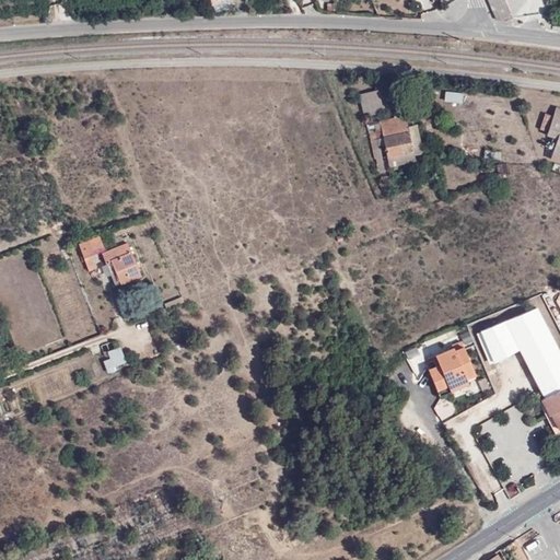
[(487,0),(497,21),(503,21),(511,18),(503,0),(487,0)]
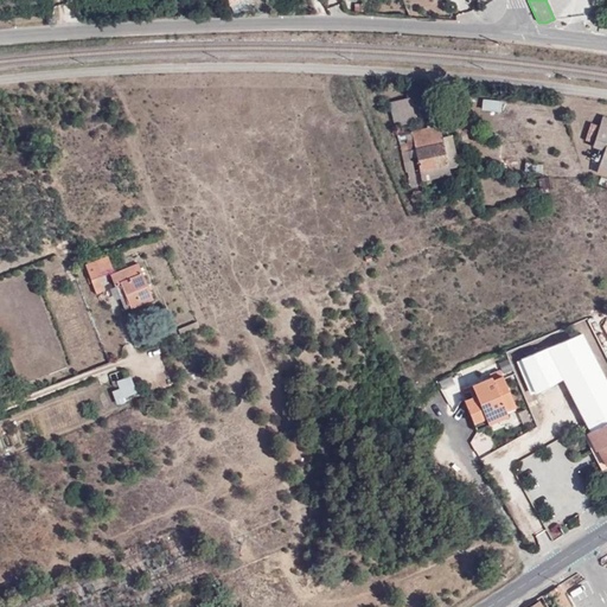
[(395,131),(415,126),(409,100),(388,103),(395,131)]
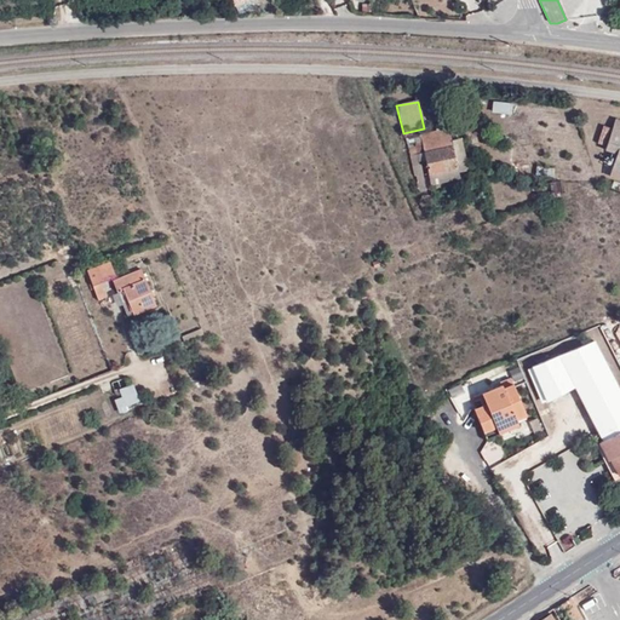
[(493,103),(492,114),(511,115),(512,105),(493,103)]
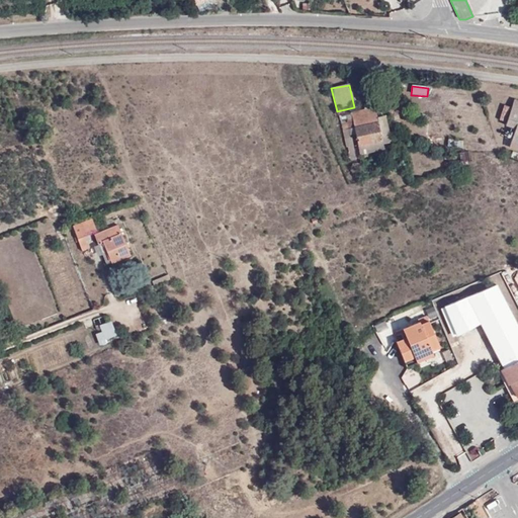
[(517,103),(513,101),(505,127),(515,131),(509,148),(517,151),(517,103)]
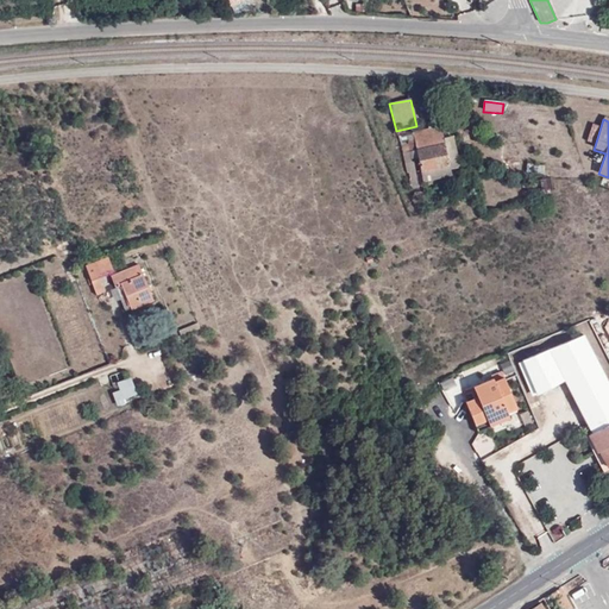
[(427,125),(429,132),(407,137),(412,159),(419,158),(421,173),(449,167),(449,170),(457,168),(451,140),(444,142),(440,123),(427,125)]
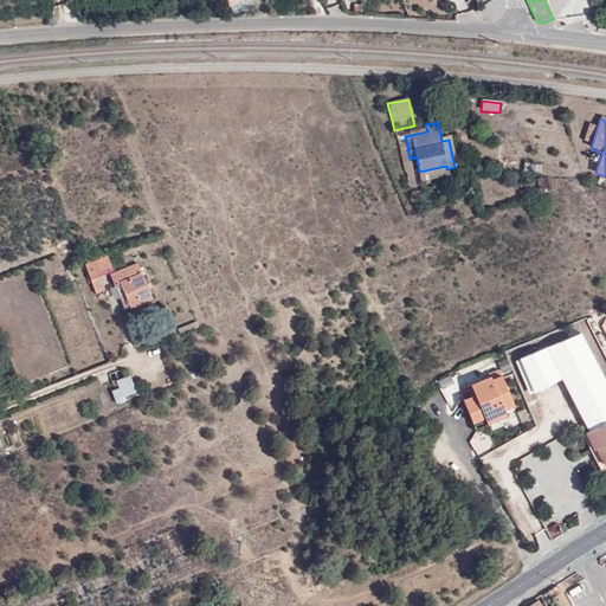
[(408,159),(410,159),(405,136),(397,139),(401,160),(408,159)]
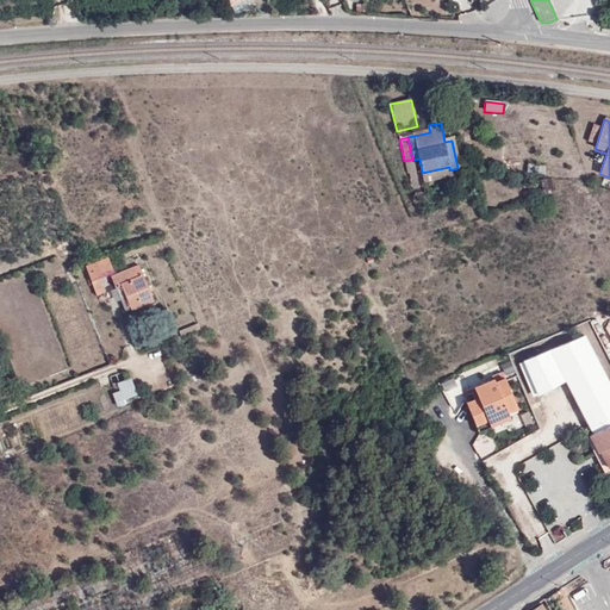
[(35,147),(27,149),(31,159),(38,156),(35,147)]
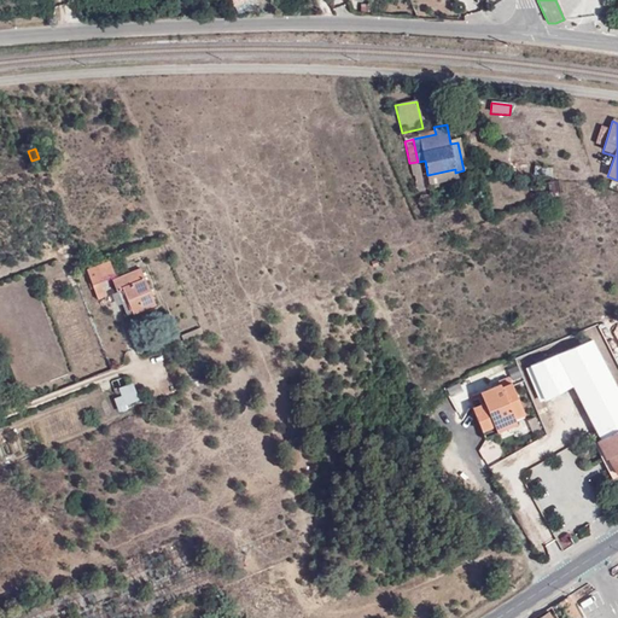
[(417,165),(417,162),(409,163),(412,178),(414,178),(421,175),(419,164),(417,165)]
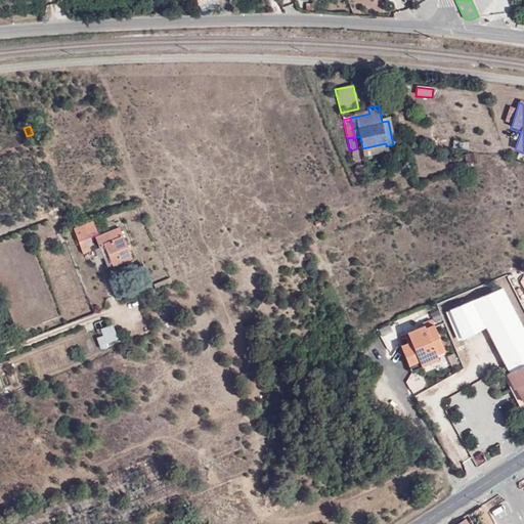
[(364,157),(388,151),(386,146),(386,143),(362,148),(364,157)]
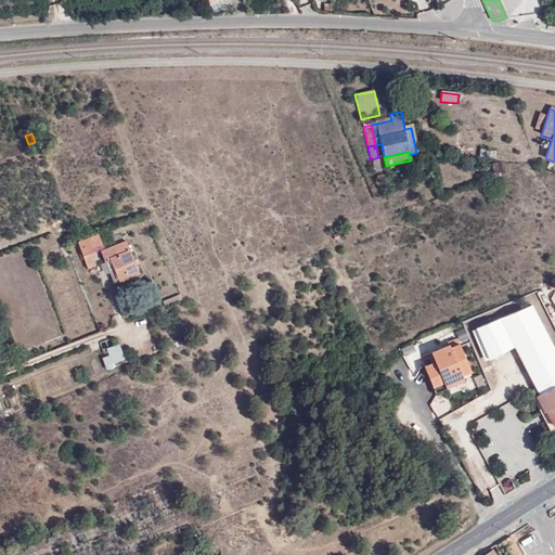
[(376,173),(382,172),(378,157),(372,159),(376,173)]
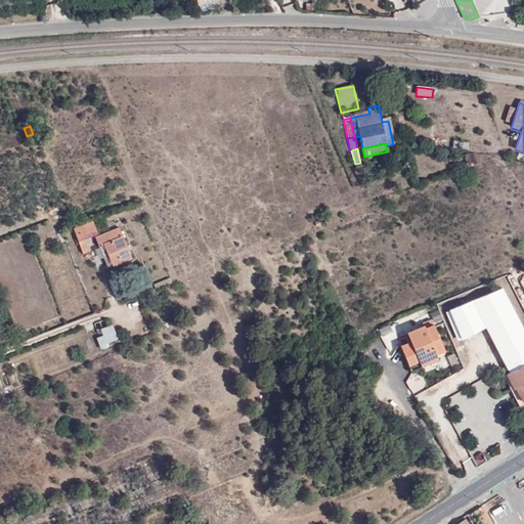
[(84,238),(96,234),(91,224),(74,230),(82,254),(88,252),(84,238)]
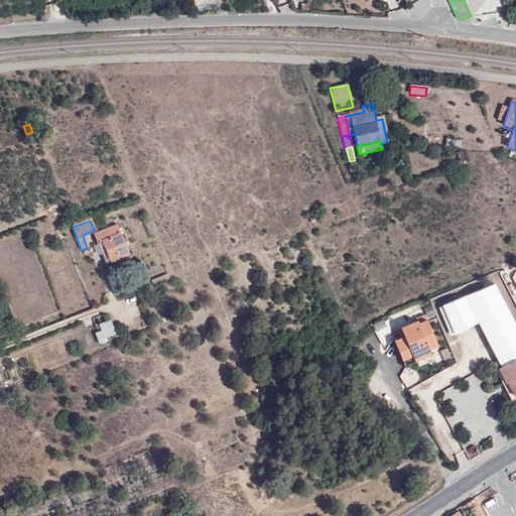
[(110,264),(129,257),(117,226),(93,236),(97,246),(102,244),(110,264)]
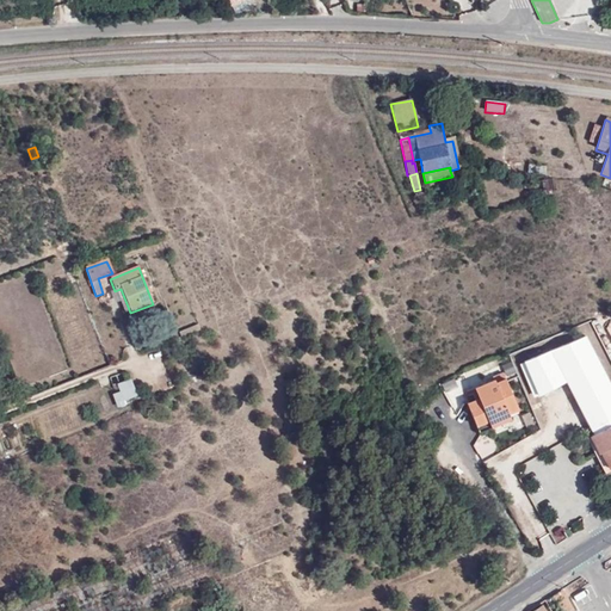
[(179,335),(183,341),(201,334),(198,328),(179,335)]
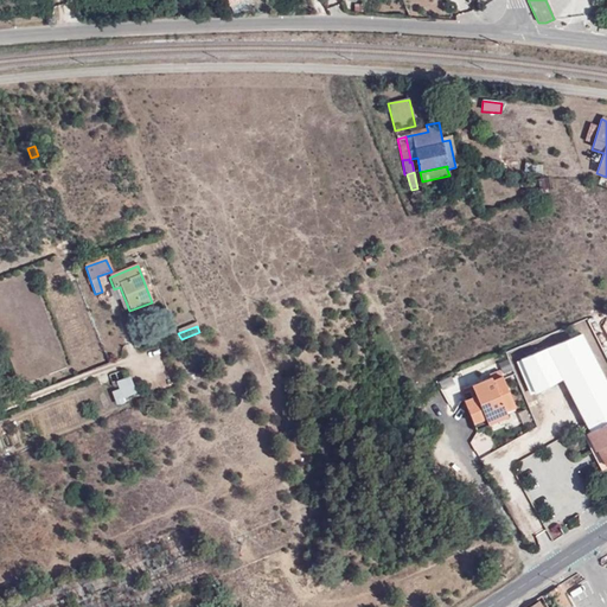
[(587,350),(579,336),(519,362),(534,396),(562,381),(562,379),(556,368),(587,350)]
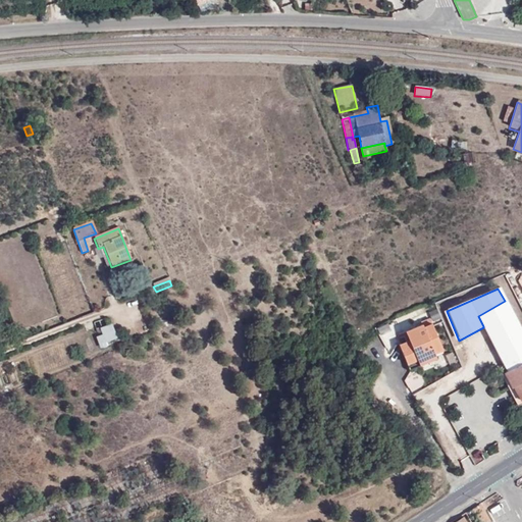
[(521,332),(505,301),(478,316),(483,326),(508,371),(517,367),(521,363),(521,332)]
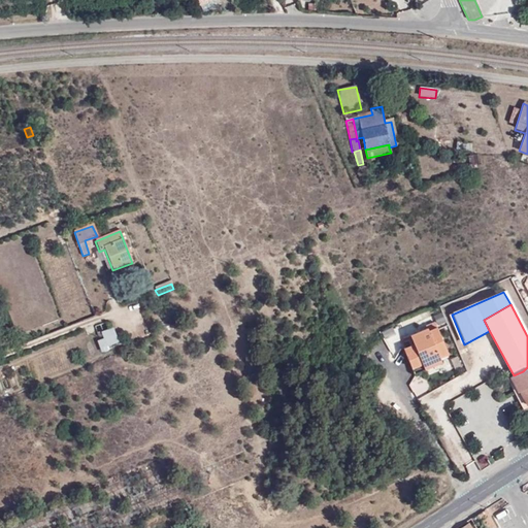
[(426,329),(410,336),(414,344),(416,349),(405,354),(411,367),(421,363),(423,366),(439,359),(438,356),(448,353),(437,329),(429,333),(426,329)]
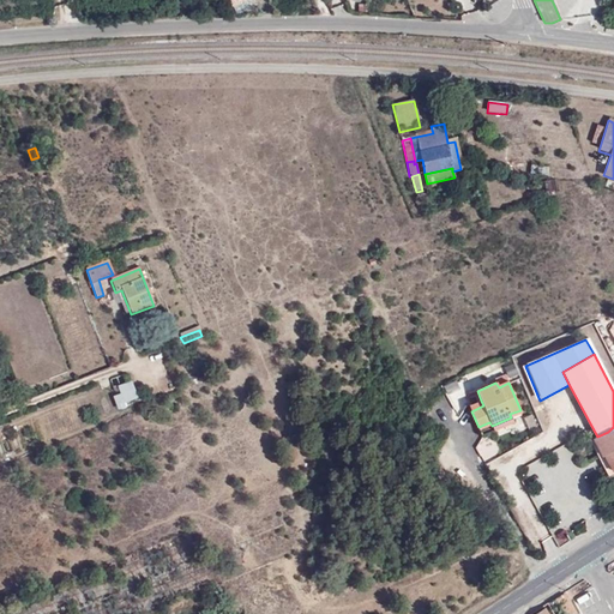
[(126,409),(124,404),(137,401),(131,384),(119,389),(122,397),(113,399),(116,411),(126,409)]
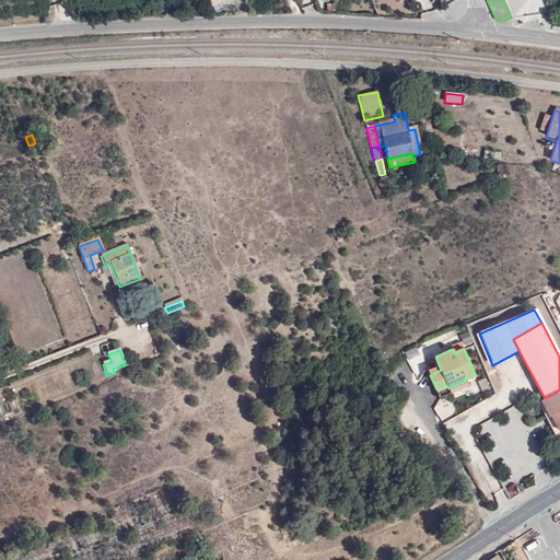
[(430,375),(441,370),(439,365),(428,371),(430,375)]
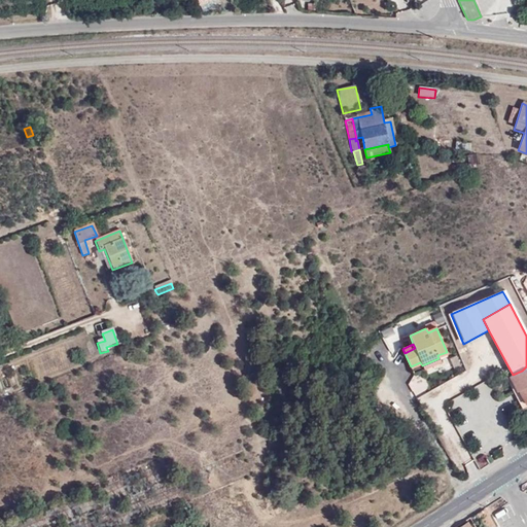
[(413,373),(441,361),(438,358),(422,365),(420,362),(411,366),(413,373)]
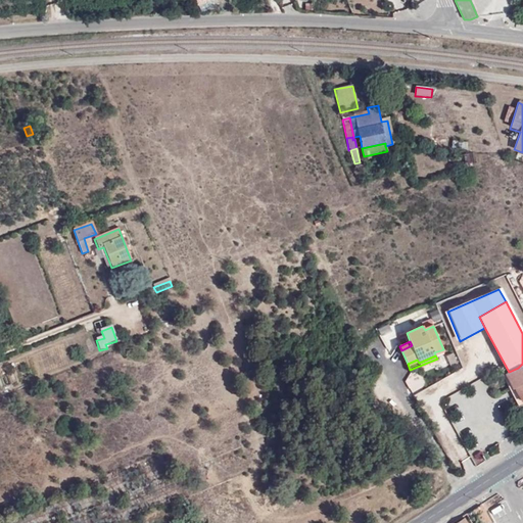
[(522,364),(518,368),(509,372),(505,374),(512,389),(515,387),(521,401),(522,399),(522,364)]
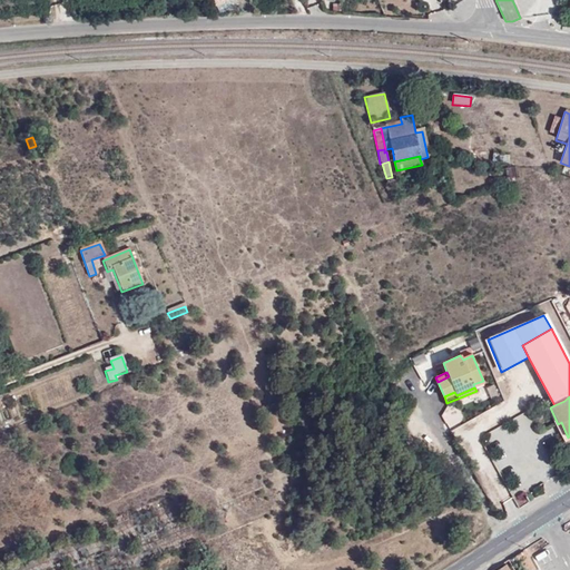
[(445,412),(454,428),(464,422),(457,406),(445,412)]
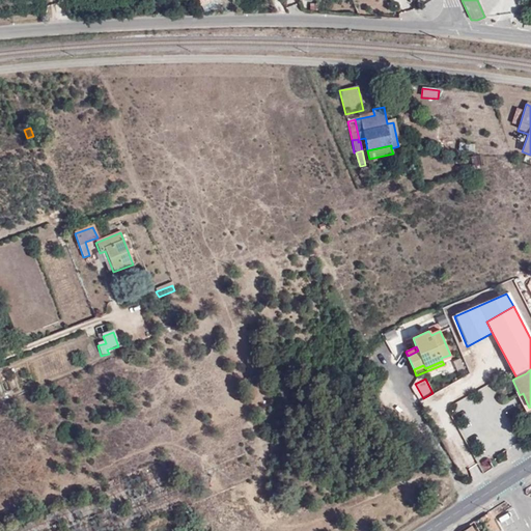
[(526,413),(530,410),(530,406),(529,408),(523,393),(520,395),(512,380),(509,381),(526,413)]
